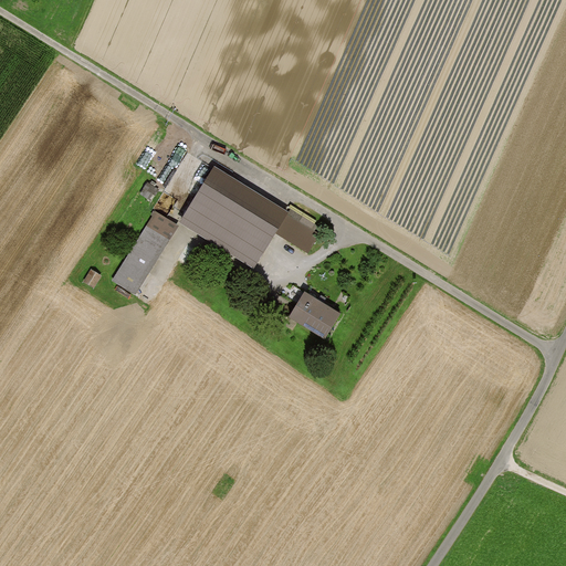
[(289,213),(215,167),(180,223),(254,269),(275,234),(289,213)]
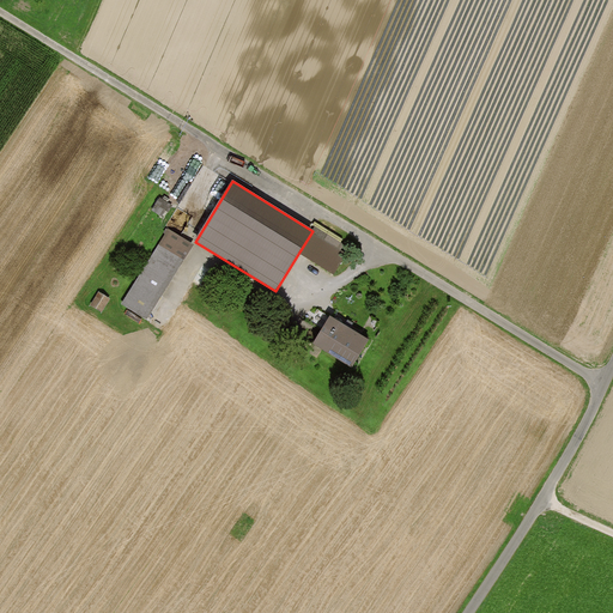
[(315,226),(313,231),(298,254),(334,275),(351,249),(315,226)]
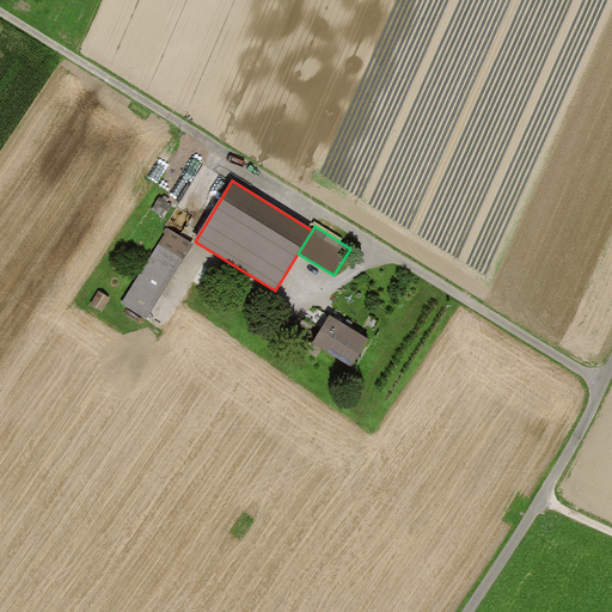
[(194,245),(169,228),(167,230),(166,228),(164,232),(165,233),(121,304),(146,320),(194,245)]
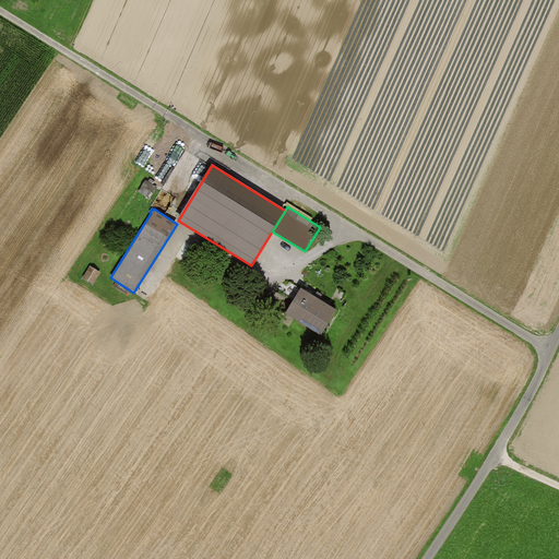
[(100,273),(91,266),(83,278),(93,285),(100,273)]
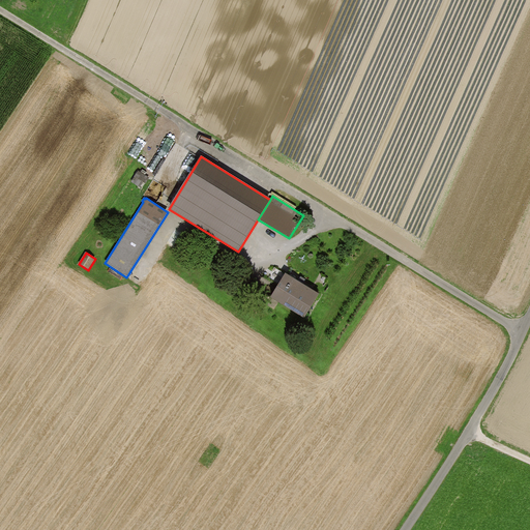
[(320,295),(286,274),(270,298),(304,319),(320,295)]
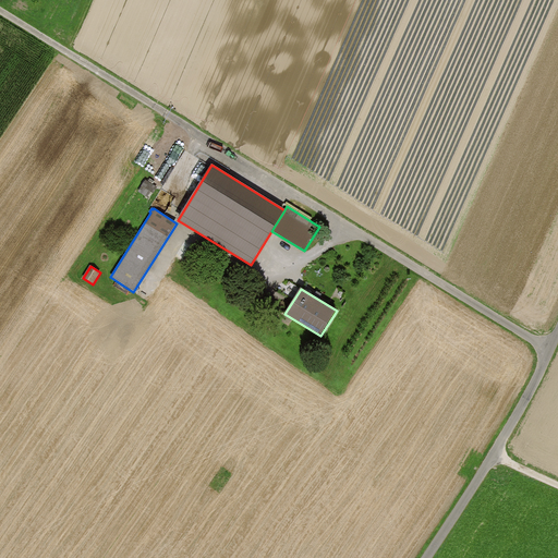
All buildings are outlined.
